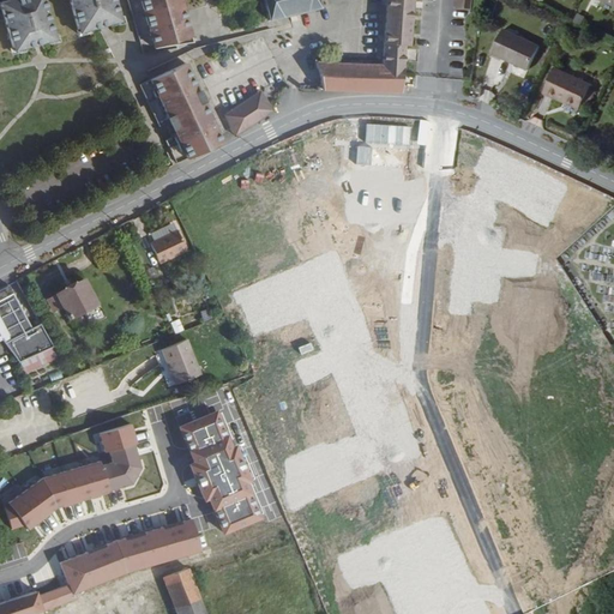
[(43,0),(0,0),(0,4),(8,41),(22,38),(44,32),(54,30),(53,26),(50,28),(43,0)]
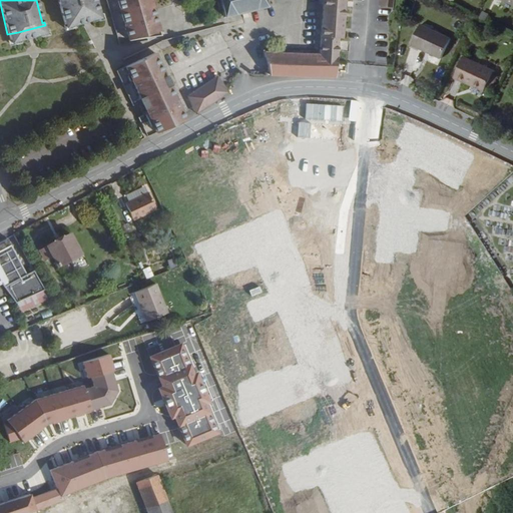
[(57,0),(36,0),(42,23),(44,22),(45,25),(62,21),(57,0)]
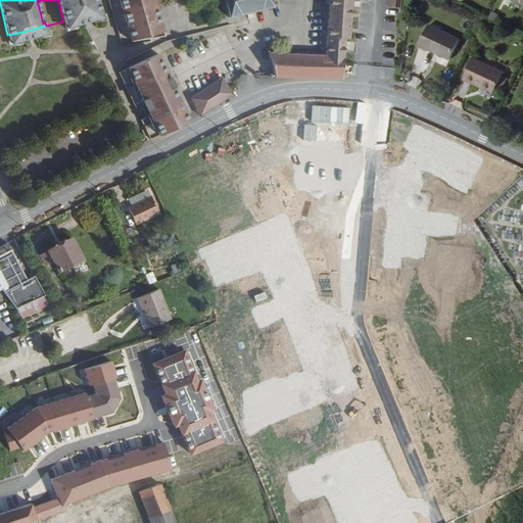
[(96,0),(58,0),(63,21),(74,18),(91,14),(99,12),(99,9),(96,0)]
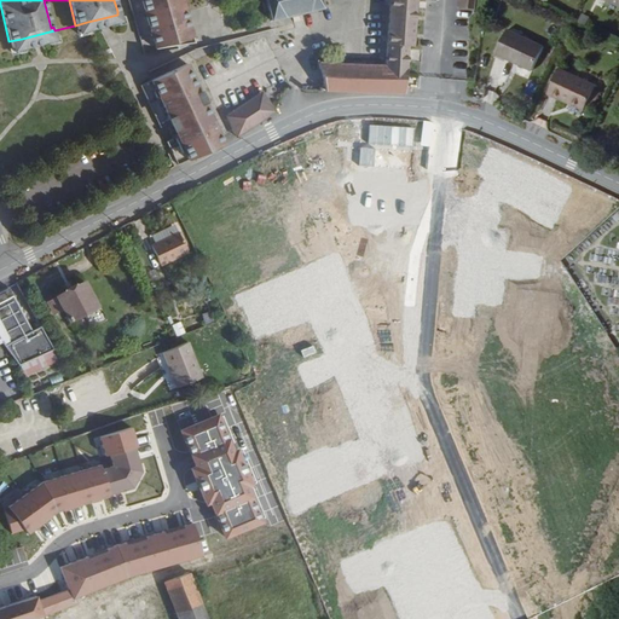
[(127,0),(139,46),(151,45),(139,0),(127,0)]
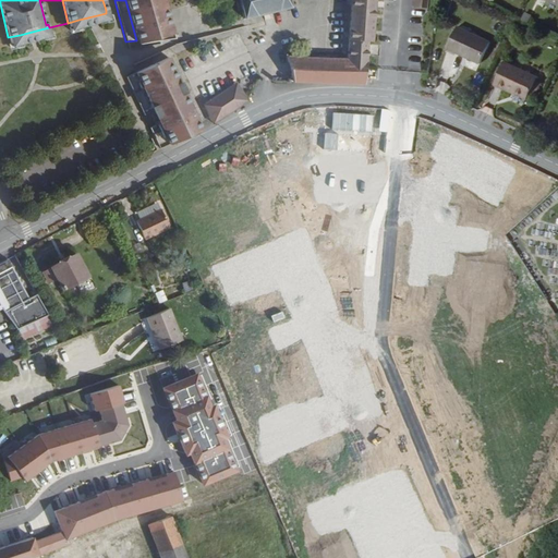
[(125,0),(136,40),(173,36),(164,0),(125,0)]
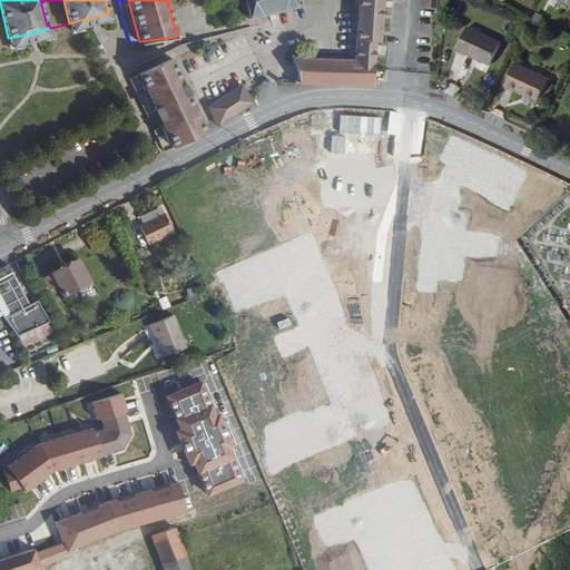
[(292,0),(239,0),(244,17),(293,6),(292,0)]
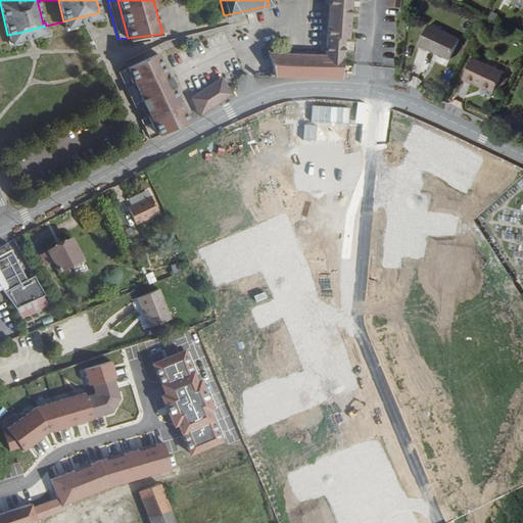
[(325,0),(322,35),(321,52),(341,54),(342,39),(345,39),(348,0),(325,0)]
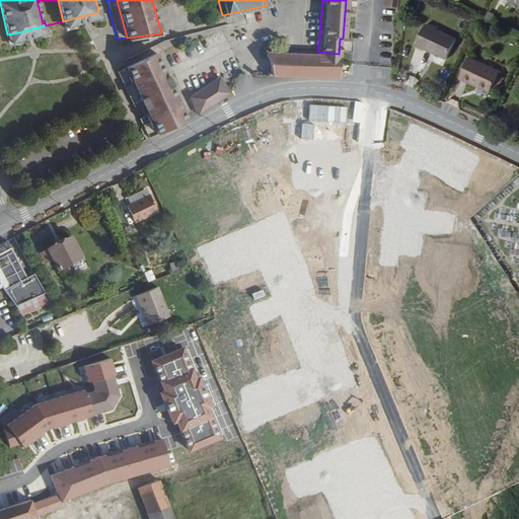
[(101,8),(98,9),(98,12),(90,14),(90,17),(102,14),(101,8)]
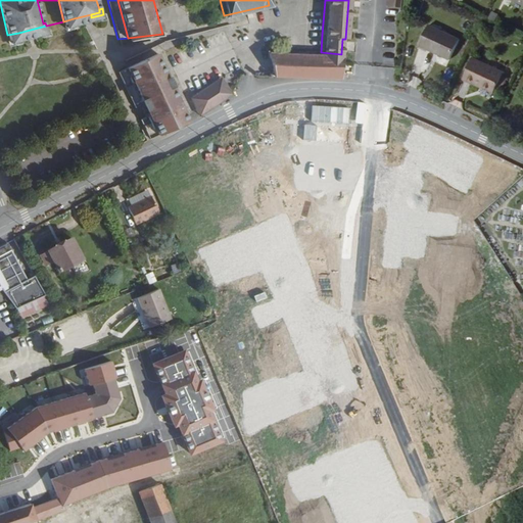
[(458,39),(426,24),(417,44),(447,59),(458,39)]
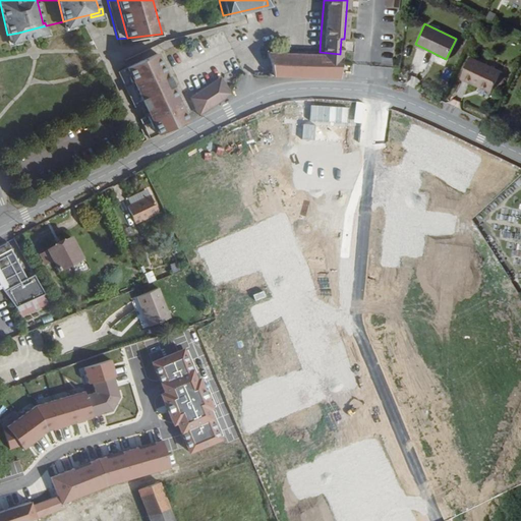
[(263,50),(269,74),(338,77),(340,54),(320,52),(263,50)]
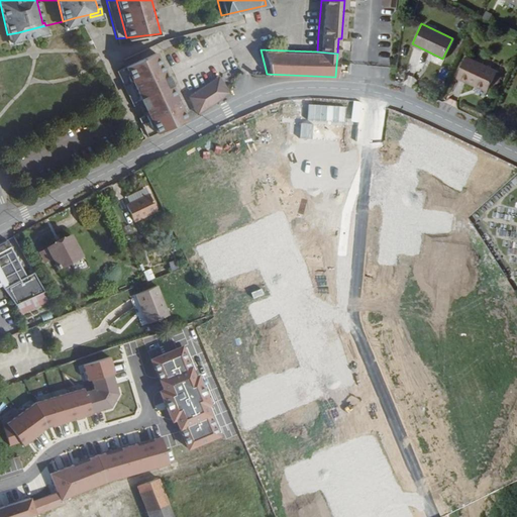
[(153,52),(123,65),(139,100),(145,112),(153,131),(169,124),(183,117),(181,112),(153,52)]
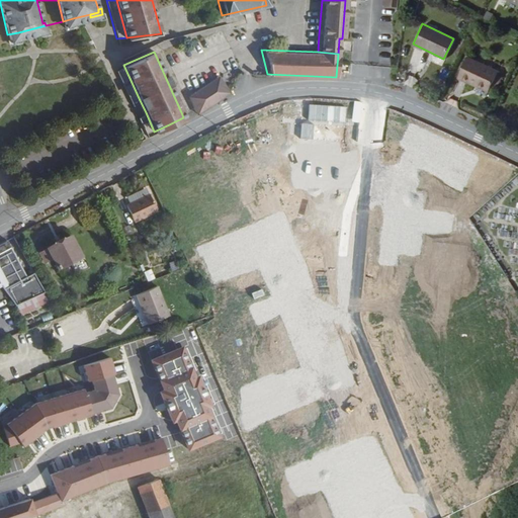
[(495,71),(465,58),(456,77),(486,90),(495,71)]
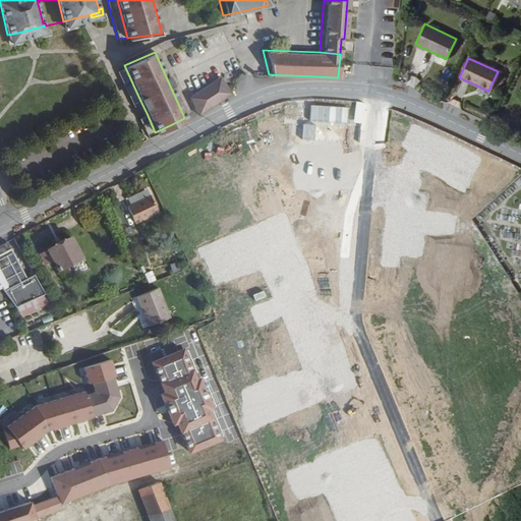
[(124,65),(114,69),(130,105),(140,101),(124,65)]
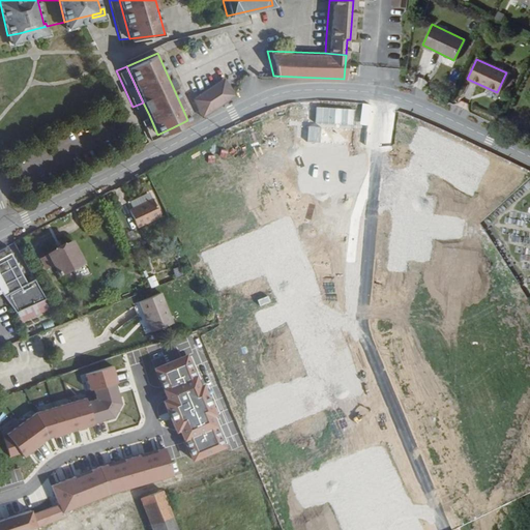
[(189,96),(198,115),(231,94),(221,76),(192,95),(189,96)]
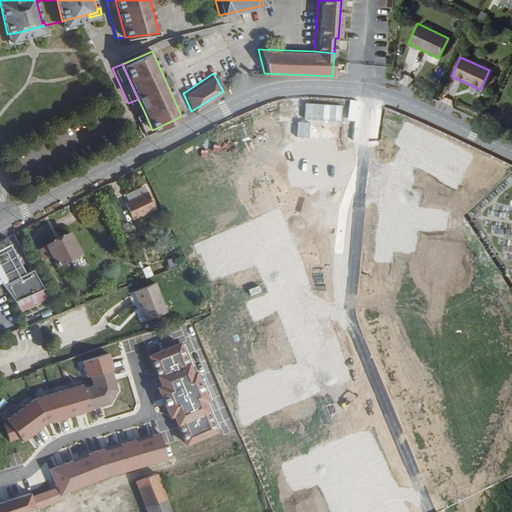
[(134,116),(143,135),(152,130),(144,111),(134,116)]
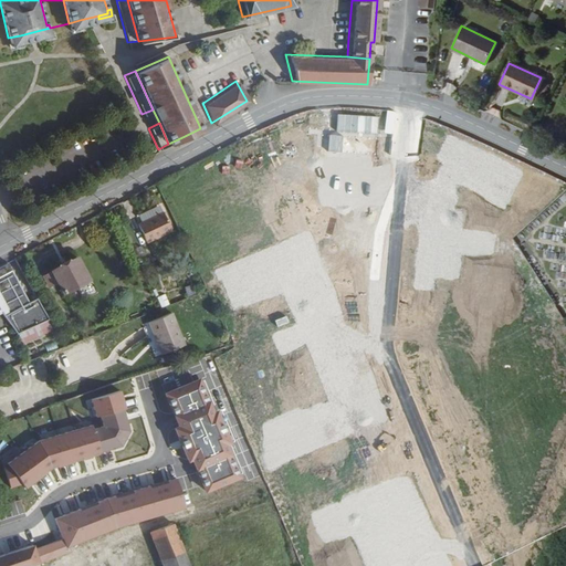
[(168,211),(143,221),(150,239),(176,228),(168,211)]
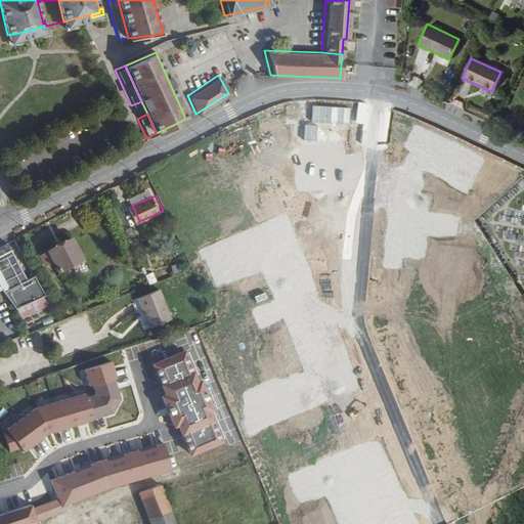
[(76,235),(52,248),(53,250),(45,253),(50,262),(57,259),(62,268),(86,256),(76,235)]
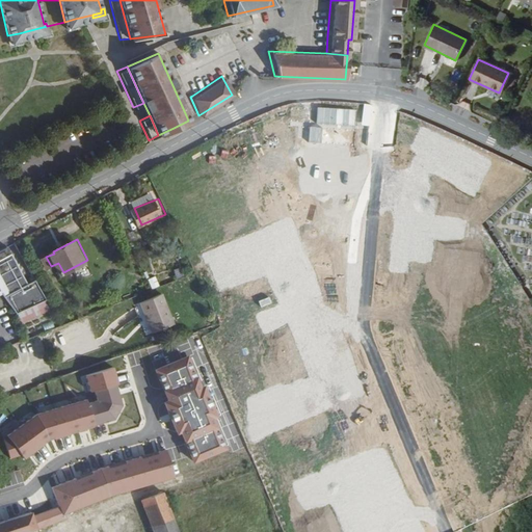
[(31,281),(12,243),(0,249),(0,275),(9,294),(5,296),(16,314),(19,313),(49,299),(51,298),(40,276),(31,281)]
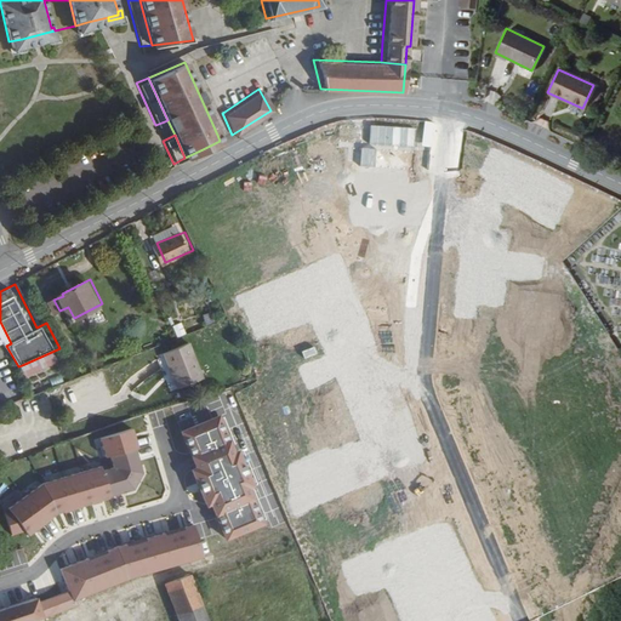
[(172,326),(177,339),(186,334),(180,323),(172,326)]
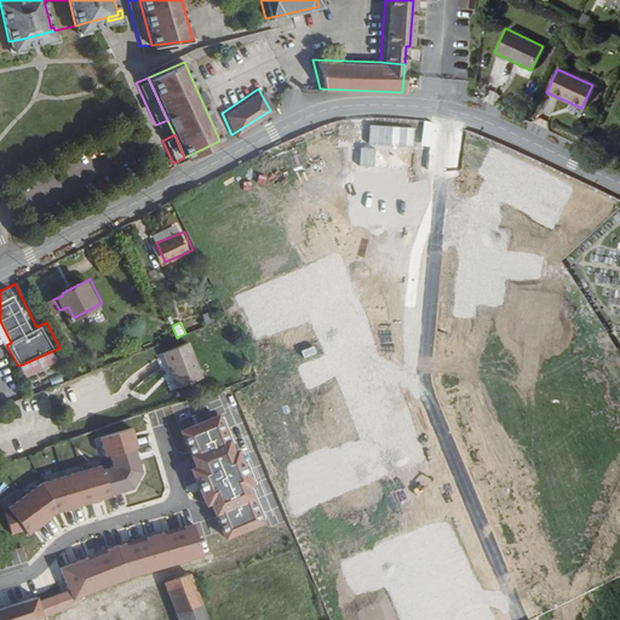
[(188,342),(165,352),(179,388),(204,378),(188,342)]
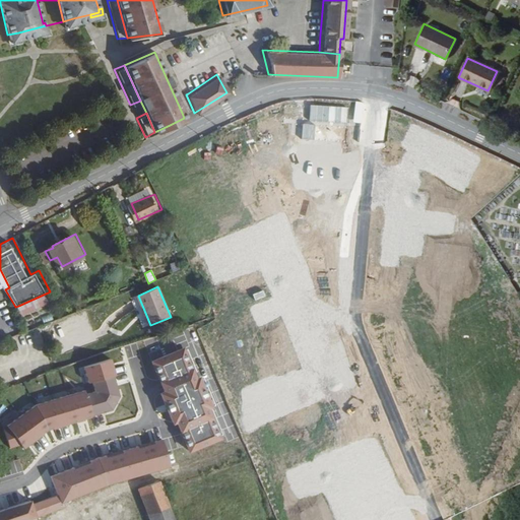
[(52,301),(48,293),(18,306),(21,315),(52,301)]
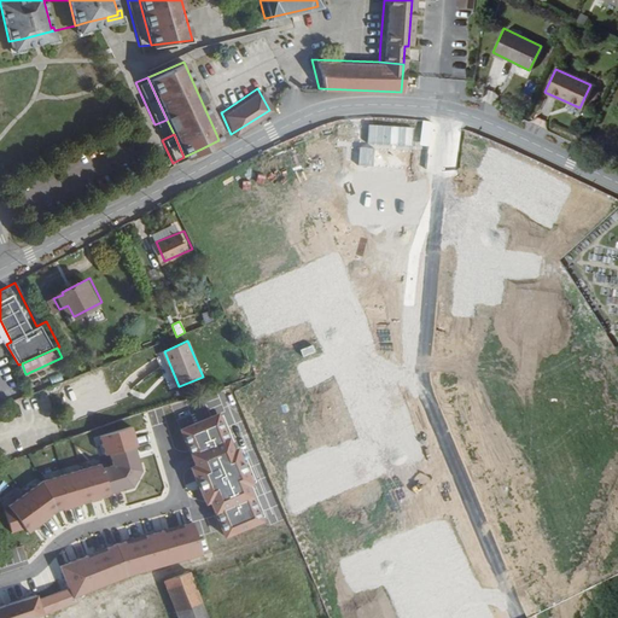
[(68,391),(64,380),(53,385),(58,395),(68,391)]
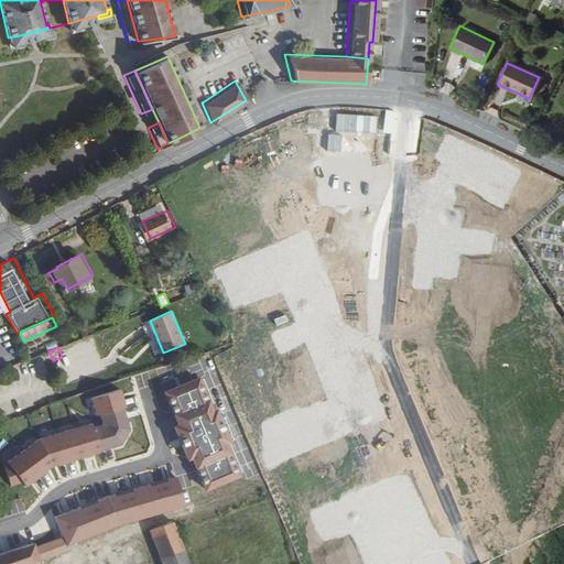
[(204,373),(166,389),(181,424),(177,424),(192,458),(196,456),(209,487),(242,474),(240,468),(242,467),(230,440),(236,437),(223,404),(218,405),(215,398),(213,398),(204,373)]
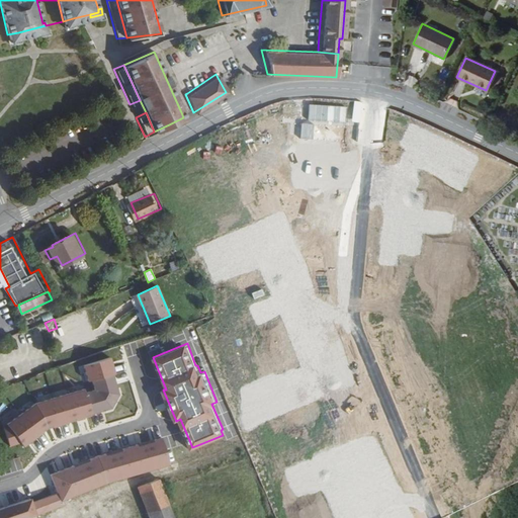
[(118,375),(113,359),(86,367),(90,382),(94,381),(97,391),(89,393),(88,390),(38,405),(10,426),(12,428),(4,429),(12,447),(22,444),(26,449),(52,429),(114,411),(121,397),(116,375),(118,375)]
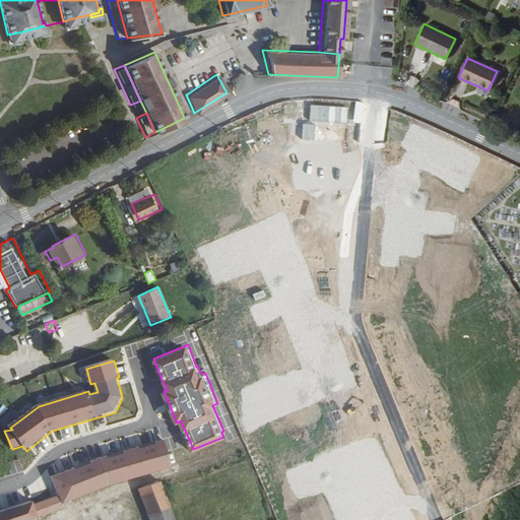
[(136,454),(143,452),(141,446),(134,448),(136,454)]
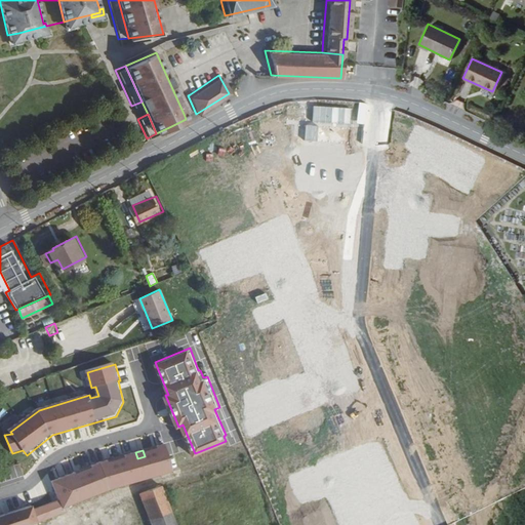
[(33,507),(37,518),(69,507),(67,502),(106,488),(156,474),(149,455),(145,456),(137,458),(135,452),(129,453),(128,451),(118,453),(119,456),(111,458),(113,466),(106,467),(94,471),(94,469),(55,483),(59,497),(33,507)]
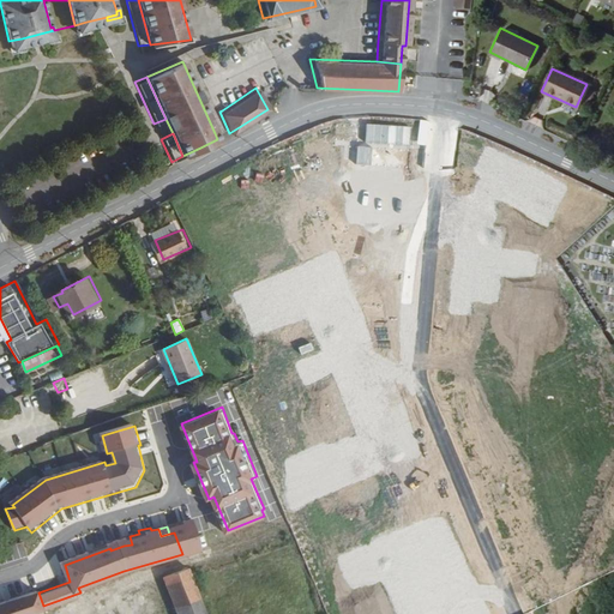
[(121,539),(124,546),(132,545),(130,536),(121,539)]
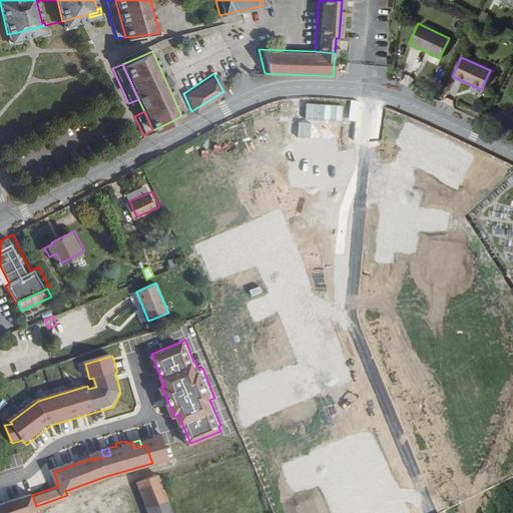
[(170,512),(156,475),(137,482),(149,512),(170,512)]
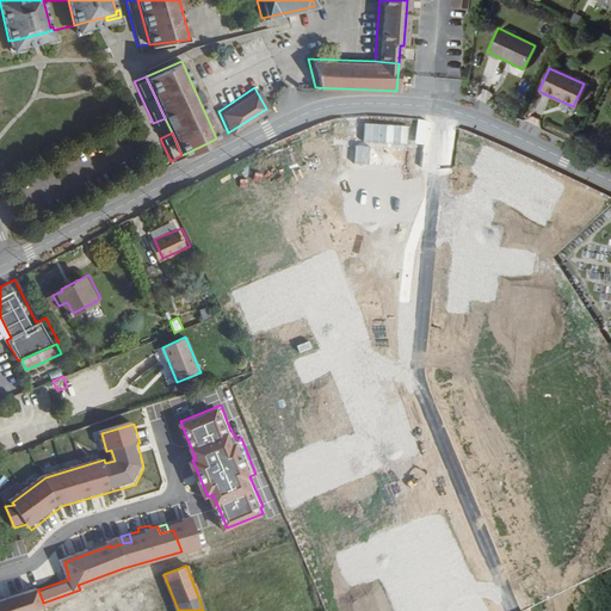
[(0,597),(0,610),(20,610),(43,603),(38,590),(37,585),(0,597)]
